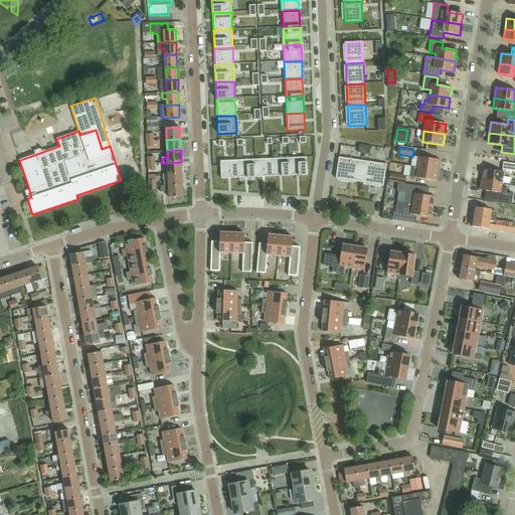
[(307,157),(290,158),(290,176),(308,175),(307,157)]
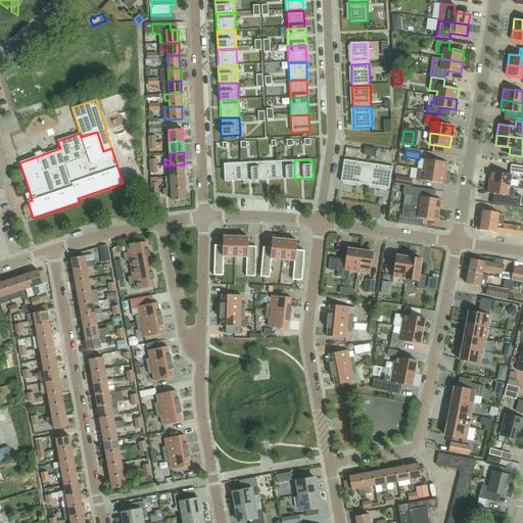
[(368,163),(344,159),(341,181),(365,185),(368,163)]
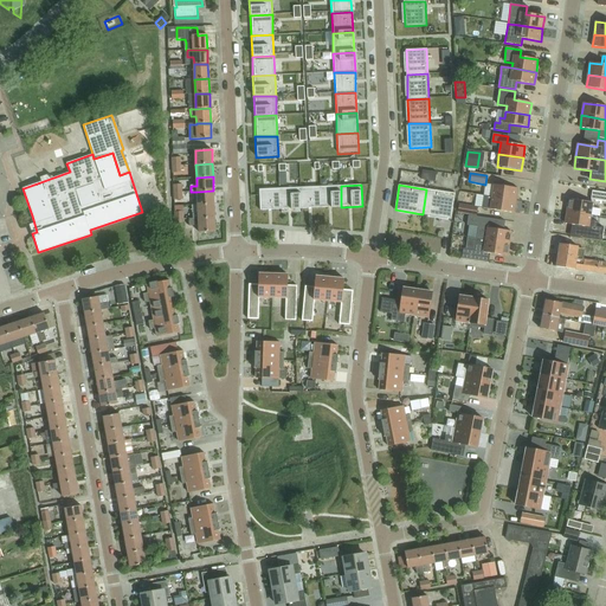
[(492,198),(516,201),(519,188),(495,185),(492,198)]
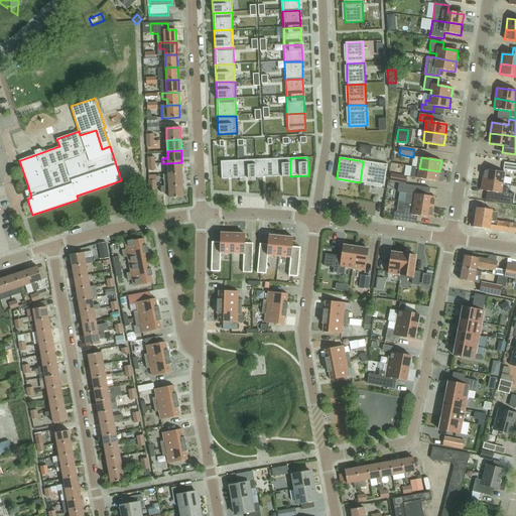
[(290,158),(273,159),(273,176),(290,176),(290,158)]
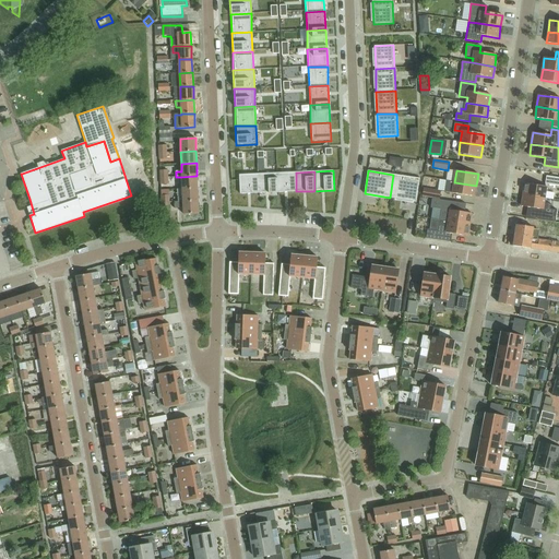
[(296,173),(277,174),(277,192),(296,191),(296,173)]
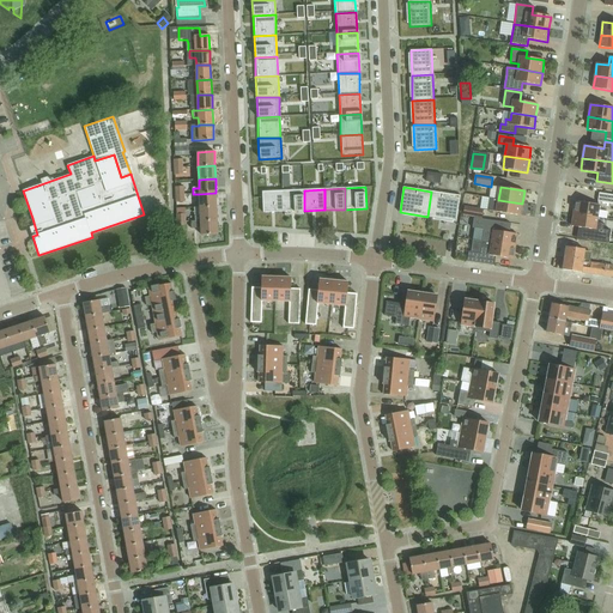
[(284,190),(263,192),(263,213),(284,212),(284,190)]
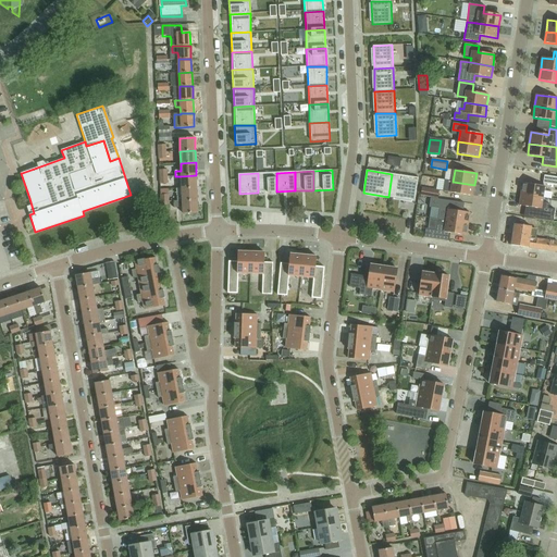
[(276,173),(258,173),(258,193),(276,192),(276,173)]
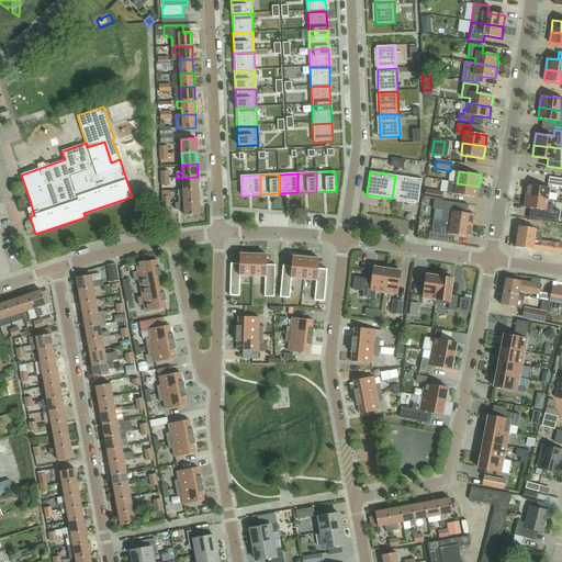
[(392,199),(418,202),(422,179),(395,176),(392,199)]
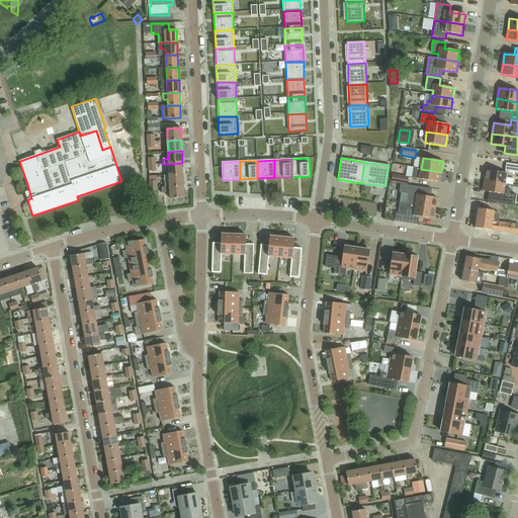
[(169,175),(183,174),(182,163),(168,164),(169,175)]
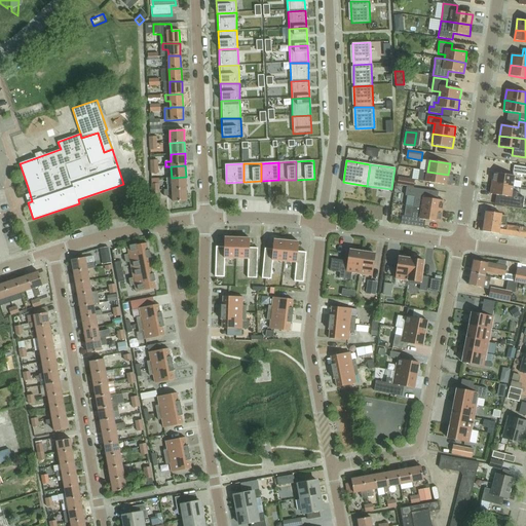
[(525,167),(515,166),(514,173),(525,175),(525,167)]
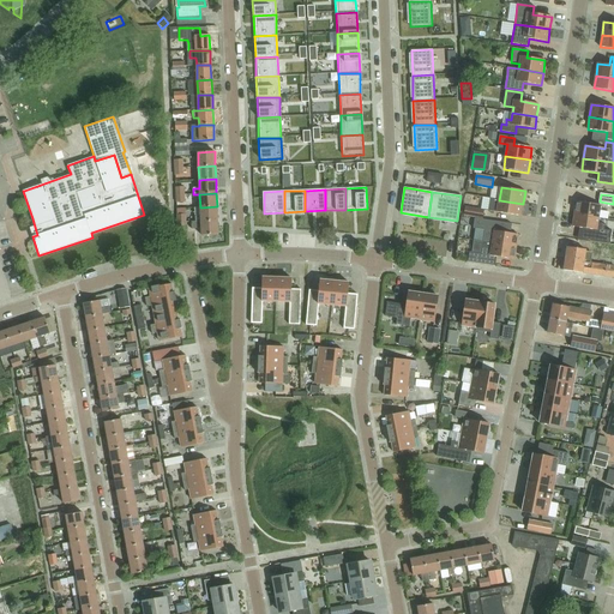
[(499,200),(491,199),(488,211),(522,216),(523,204),(499,200)]
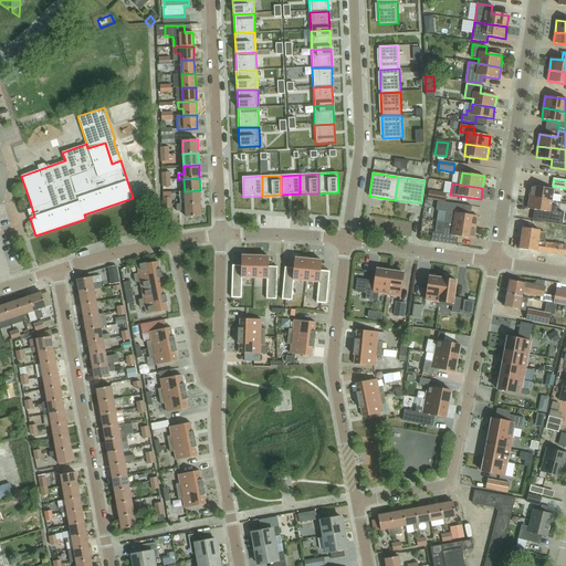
[(530,198),(553,201),(559,202),(561,196),(553,195),(554,189),(532,186),(530,198)]
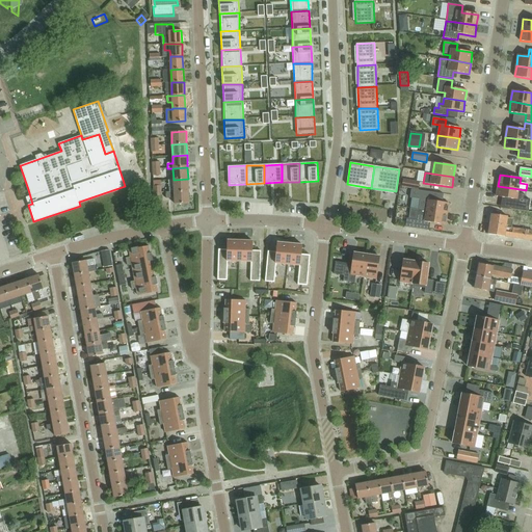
[(175,192),(188,191),(188,179),(174,180),(174,188),(168,188),(168,192),(175,192)]
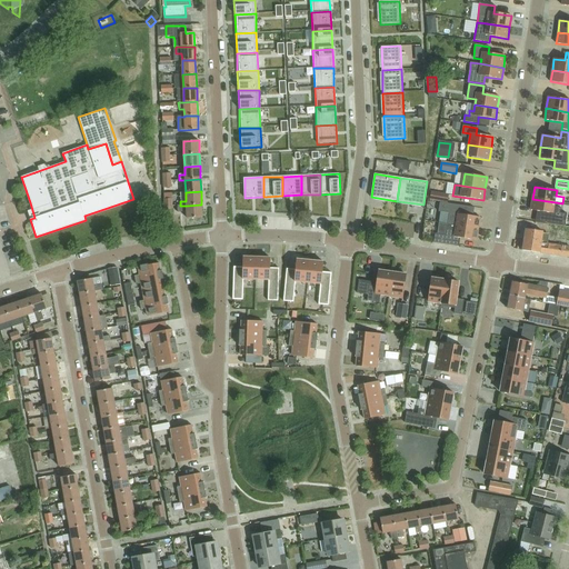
[(448,202),(449,196),(431,192),(430,200),(448,202)]
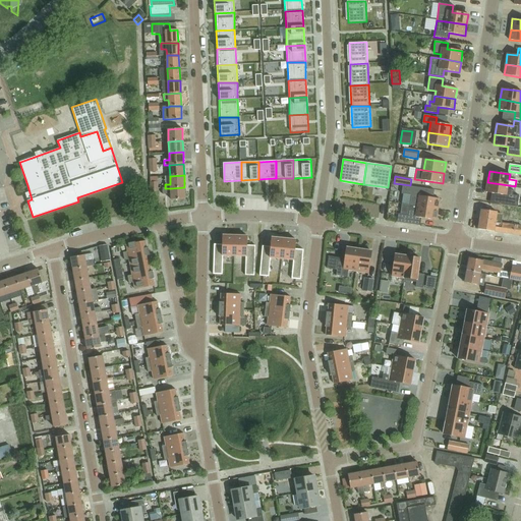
[(486,192),(503,194),(507,195),(508,188),(509,185),(487,182),(486,192)]
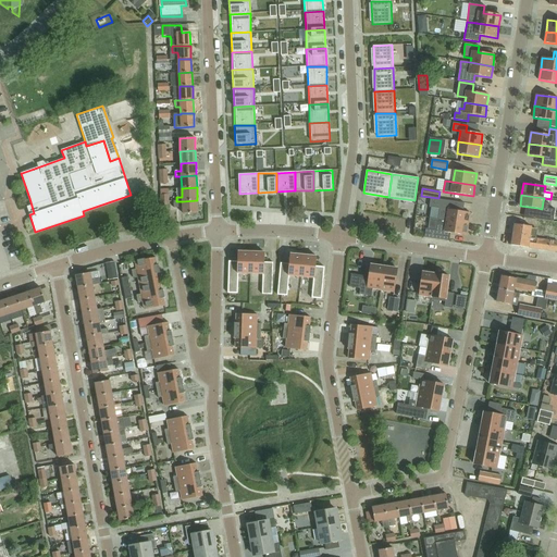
[(430,198),(429,208),(431,208),(440,209),(437,220),(440,220),(447,221),(469,224),(470,213),(462,212),(448,210),(449,201),(430,198)]
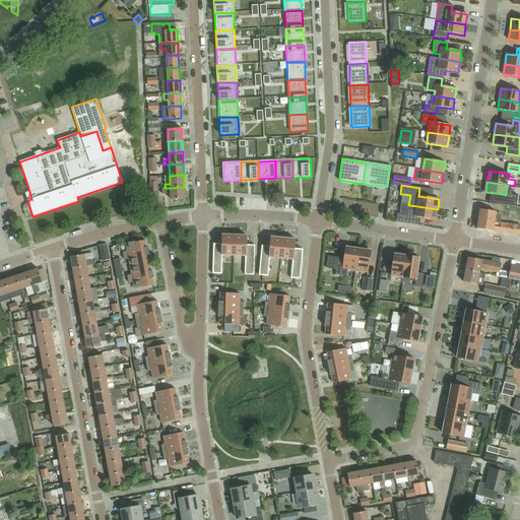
[(184,187),(171,188),(165,188),(161,188),(163,194),(171,194),(171,199),(185,199),(184,187)]
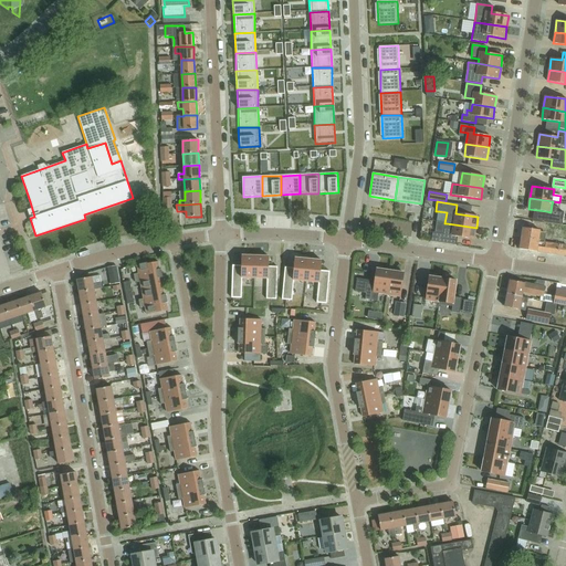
[(546,211),(546,215),(563,217),(564,211),(558,211),(558,206),(552,205),(551,212),(546,211)]
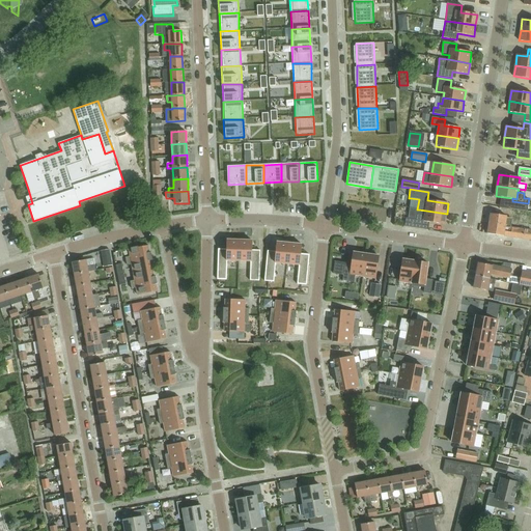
[(305,201),(311,202),(310,205),(316,206),(317,197),(306,195),(305,201)]
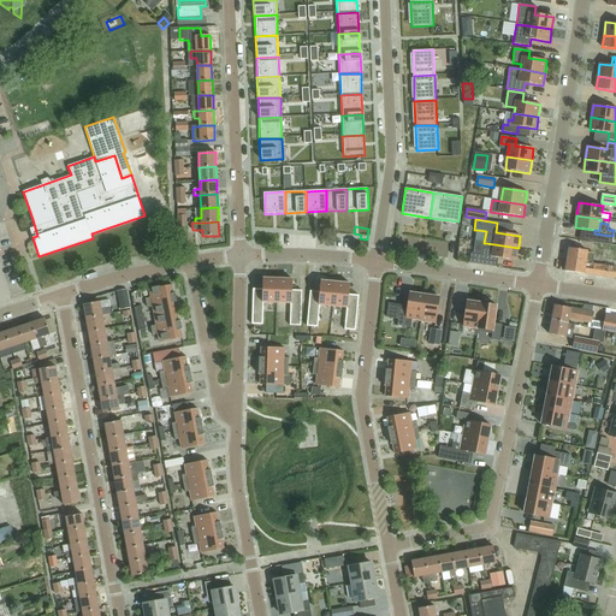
[(594,234),(593,242),(611,244),(612,236),(594,234)]
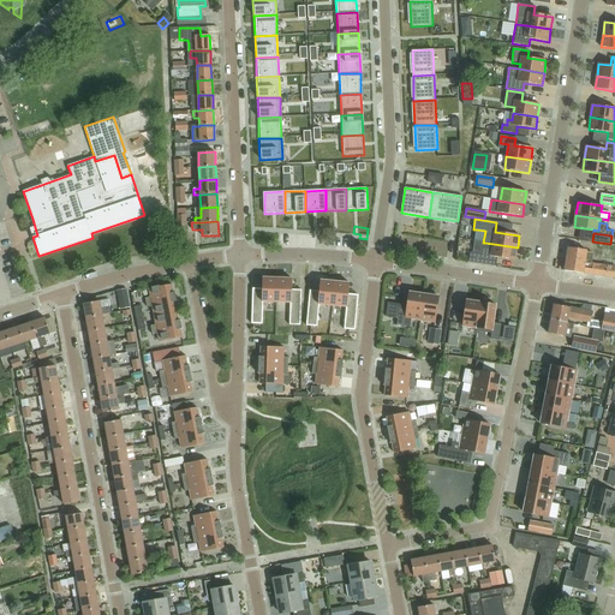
[(470,255),(469,262),(470,263),(482,264),(496,267),(497,257),(499,257),(515,261),(518,248),(494,244),(485,243),(483,243),(476,242),(475,242),(472,252),(471,252),(470,255)]
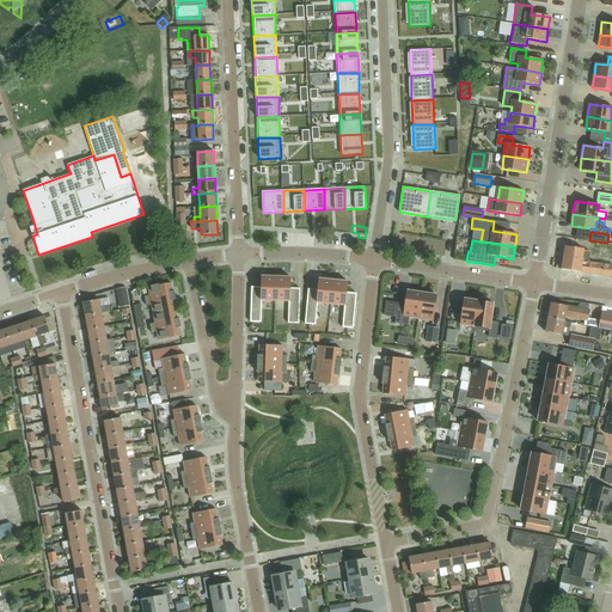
[(565,246),(565,248),(562,270),(611,277),(611,275),(611,265),(588,263),(591,251),(583,250),(585,250),(565,246)]
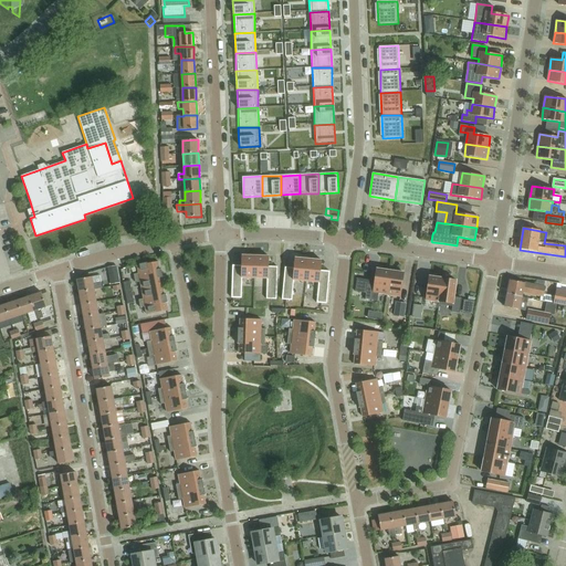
[(232,265),(231,297),(242,299),(242,279),(255,279),(257,255),(242,255),(241,265),(232,265)]
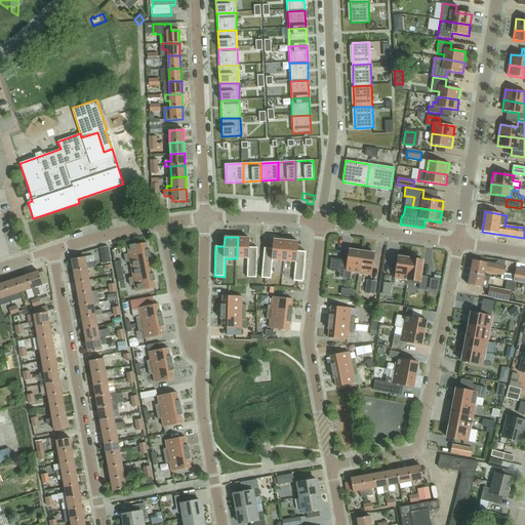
[(238,237),(237,258),(247,259),(247,277),(256,278),(257,247),(249,247),(249,238),(238,237)]
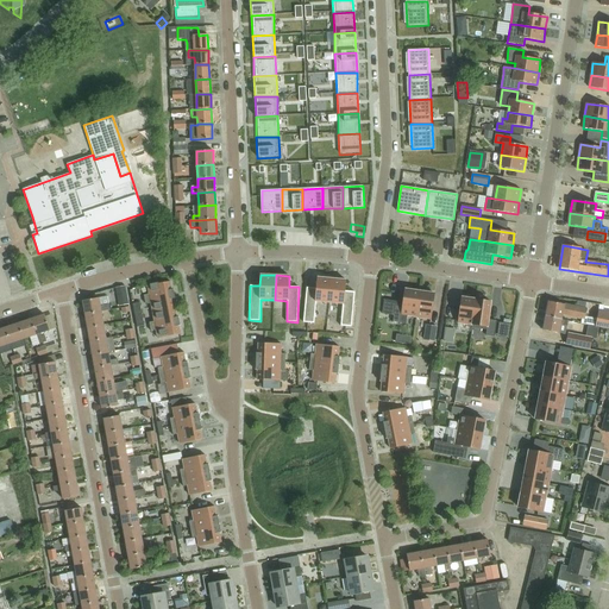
[(307,287),(303,322),(314,324),(316,302),(331,303),(333,278),(318,277),(316,288),(307,287)]
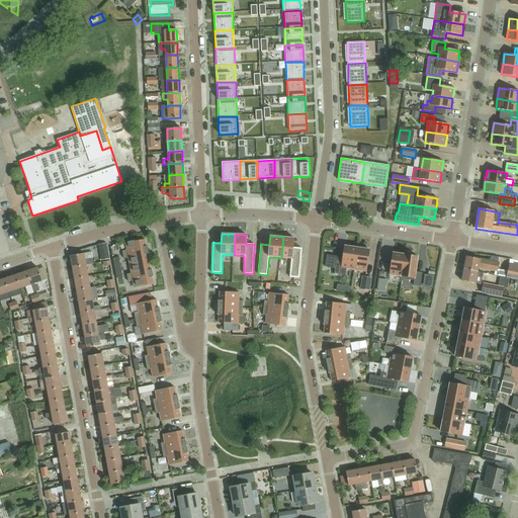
[(283,237),(281,258),(291,259),(289,277),(299,278),(303,248),(293,248),(294,238),(283,237)]
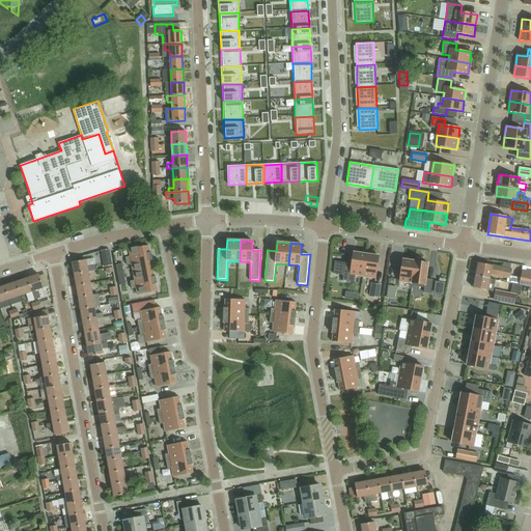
[(133,273),(152,269),(151,260),(152,260),(150,252),(149,253),(148,246),(128,250),(130,257),(126,257),(127,266),(131,264),(133,273)]
